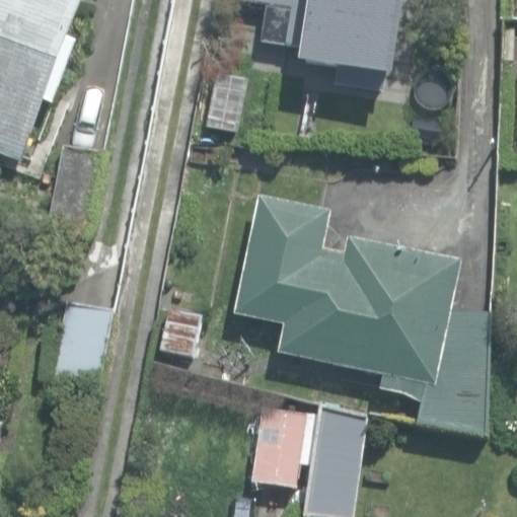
[(0,153),(20,161),(44,101),(51,103),(74,44),(67,41),(81,0),(0,0),(0,153)]
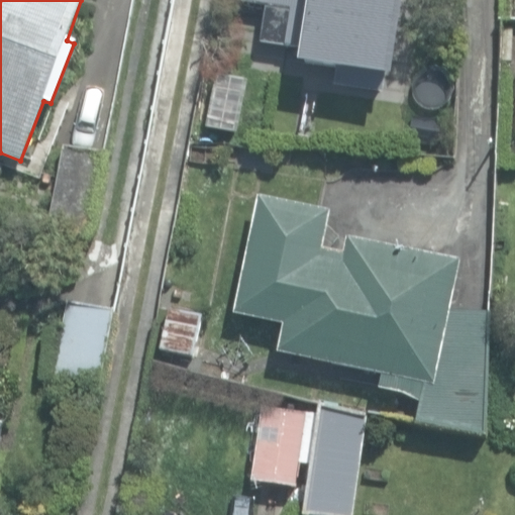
[(332,85),(381,92),(383,78),(390,79),(402,0),(241,0),(241,1),(265,5),(259,41),(301,47),(298,64),(334,69),(332,85)]
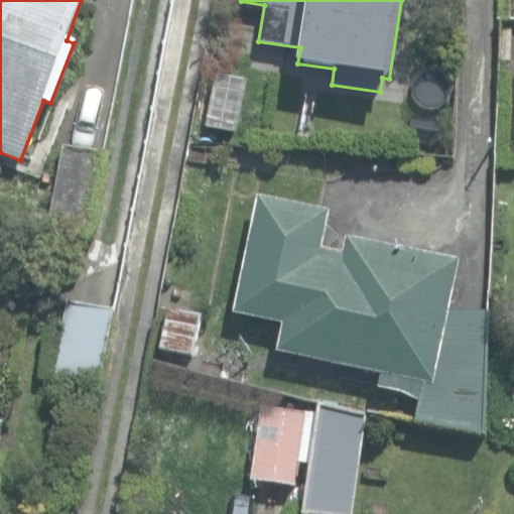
[(208,138),(236,143),(241,110),(213,105),(208,138)]
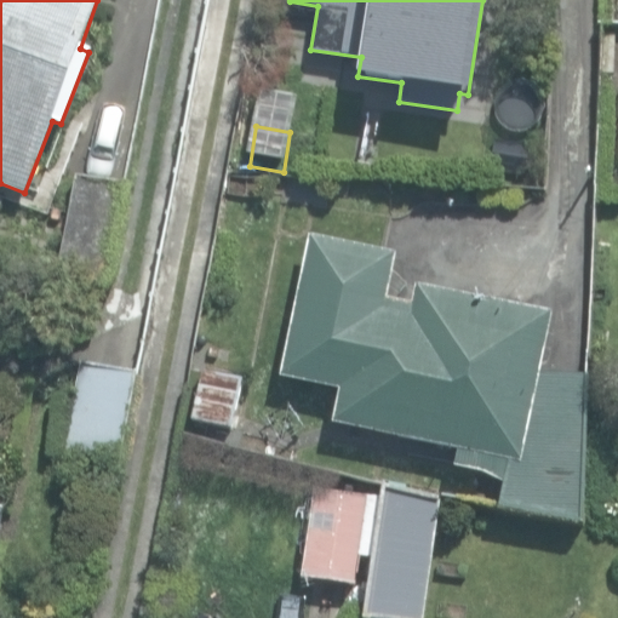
[(55,274),(102,282),(121,184),(75,175),(55,274)]
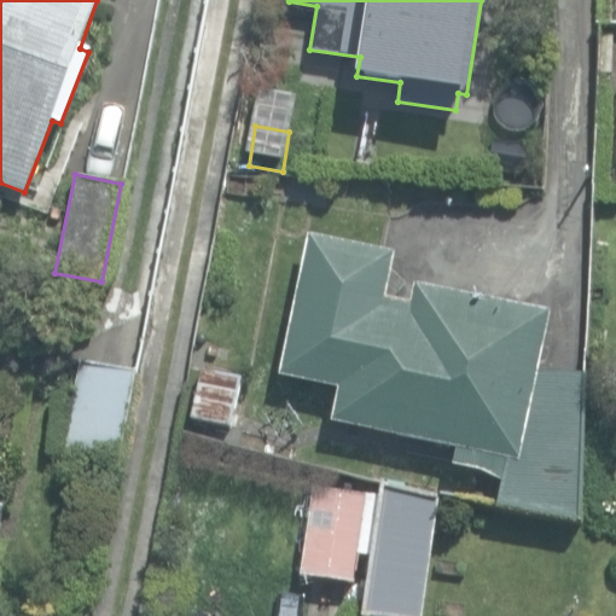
[(494,504),(583,521),(585,372),(534,372),(547,311),(413,283),(410,303),(383,298),(393,251),(306,234),(278,375),(337,387),(330,420),(455,446),(452,463),(481,469),(500,478),(494,504)]
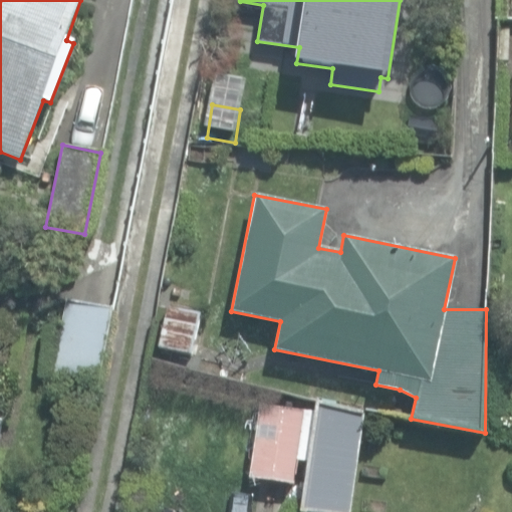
[(52,370),(95,378),(109,308),(65,300),(52,370)]
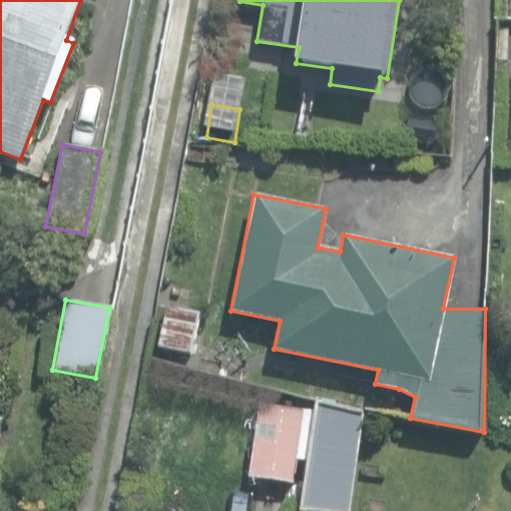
[(156,346),(188,353),(197,313),(165,305),(156,346)]
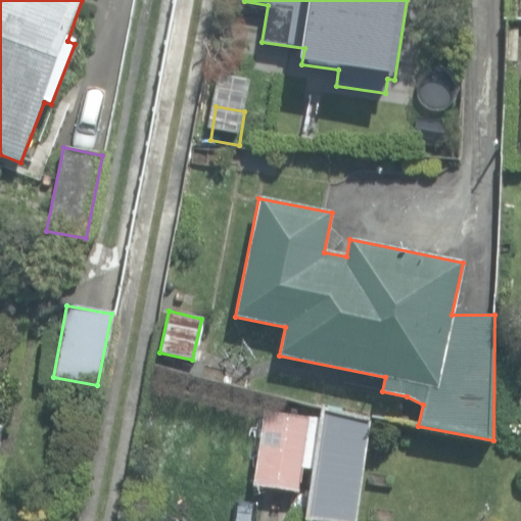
[(253,485),(297,490),(308,408),(264,403),(253,485)]
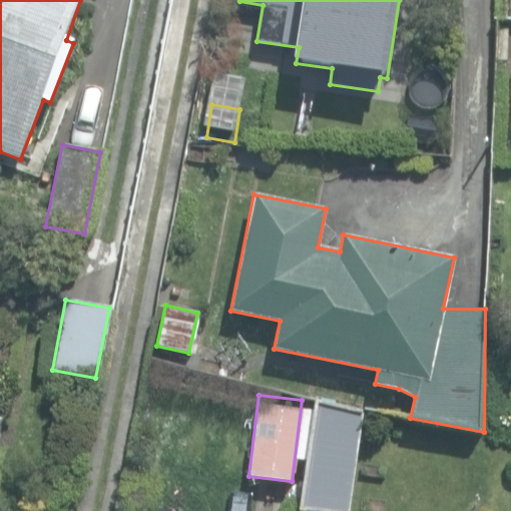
[(298,507),(322,510),(347,510),(362,415),(313,408),(298,507)]
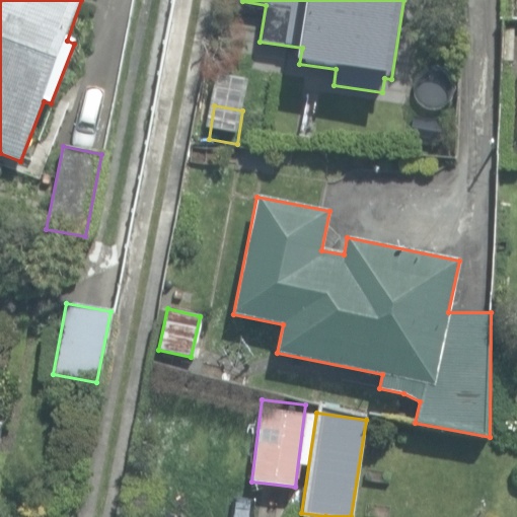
All buildings are outlined.
